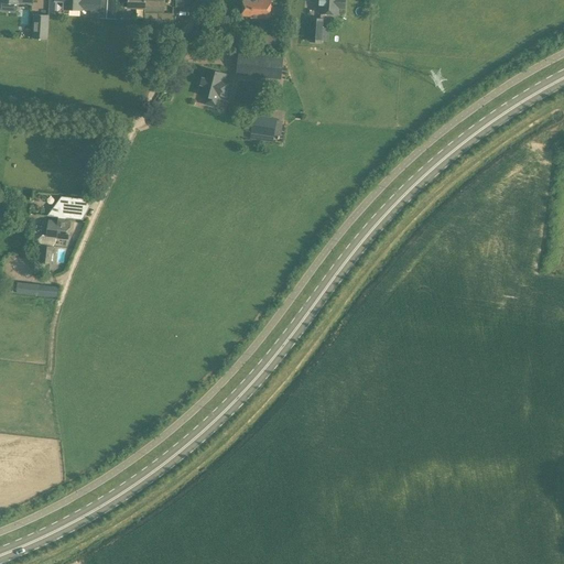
[(107,0),(55,0),(56,1),(64,1),(64,9),(91,10),(90,18),(107,19),(107,0)]
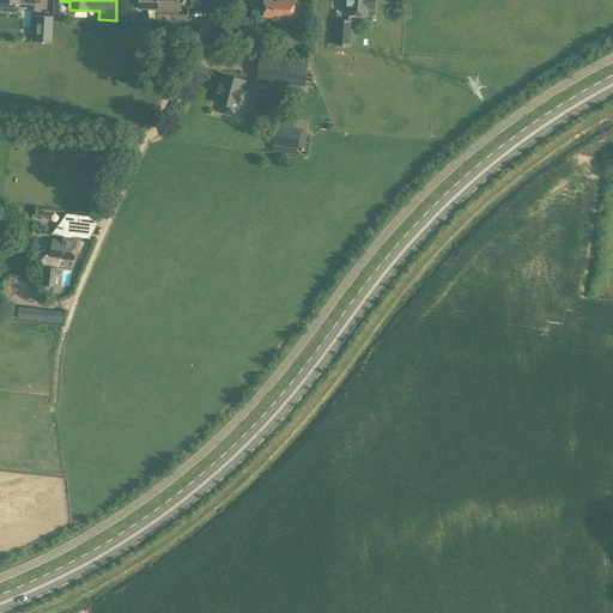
[(178,0),(139,0),(139,8),(158,8),(157,23),(188,24),(188,14),(178,14),(178,0)]
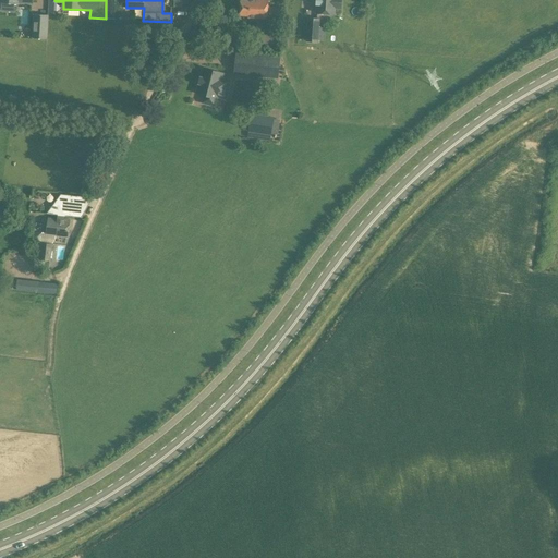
[(265,0),(251,0),(251,1),(242,0),(241,15),(249,16),(247,17),(266,19),(268,0),(265,0)]
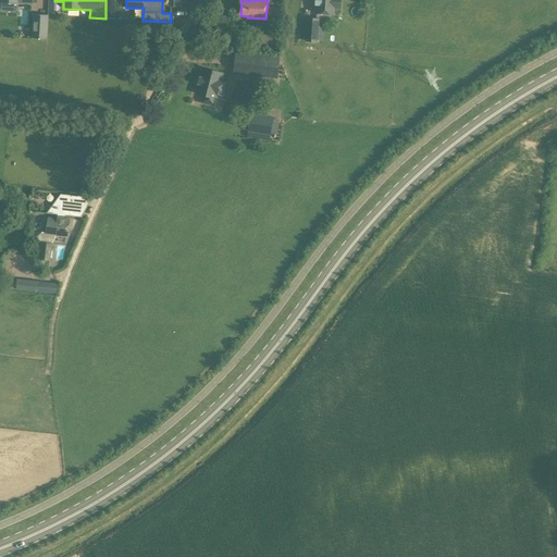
[(341,0),(317,0),(316,13),(333,14),(334,8),(339,9),(341,0)]
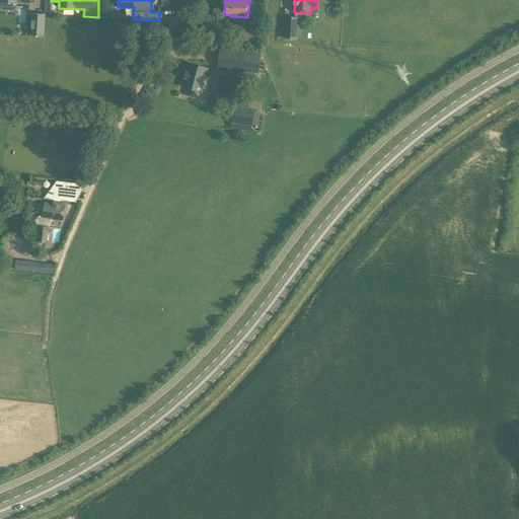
[(30,13),(29,34),(44,35),(45,14),(30,13)]
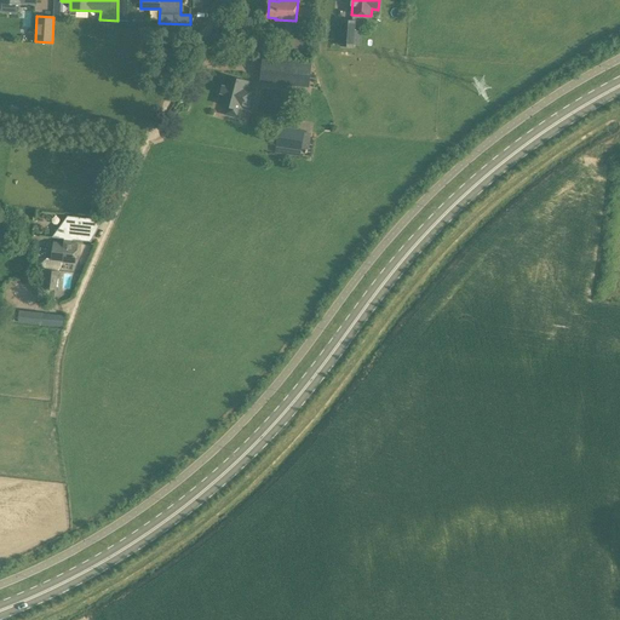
[(340,46),(354,47),(355,21),(342,19),(340,46)]
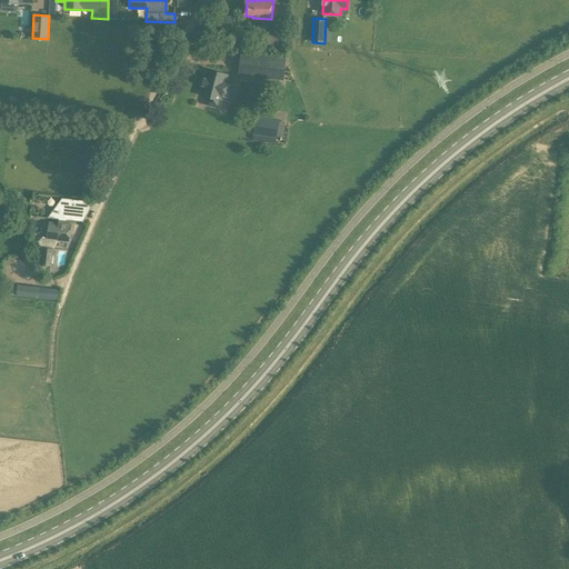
[(240,53),(239,71),(255,73),(253,77),(282,79),(285,58),(240,53)]
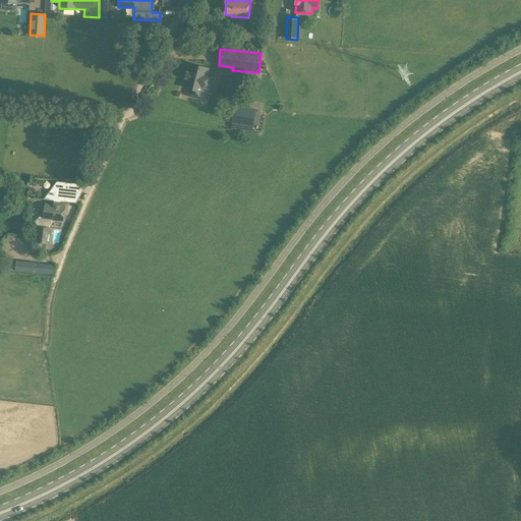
[(187,72),(183,87),(191,89),(189,96),(199,98),(201,91),(203,85),(211,89),(215,75),(207,73),(208,69),(190,64),(188,72),(187,72)]
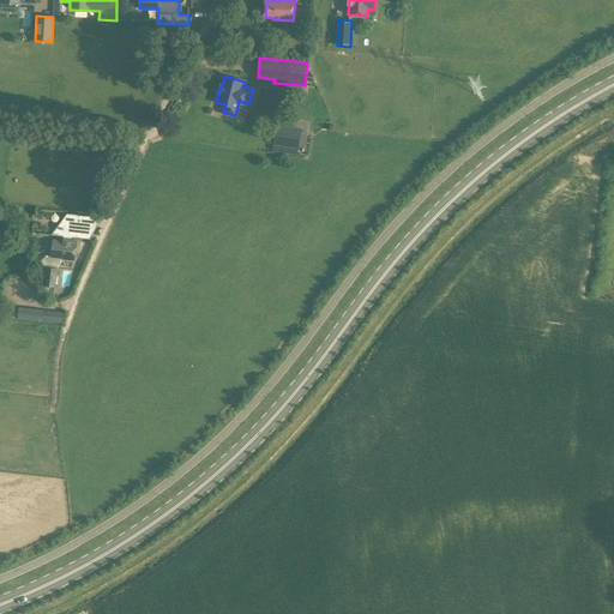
[(272,145),(299,149),(301,128),(276,125),(272,145)]
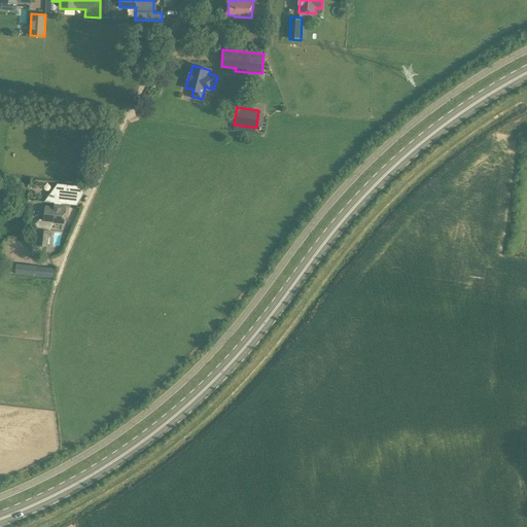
[(54,198),(53,202),(55,203),(62,203),(77,205),(84,191),(79,190),(79,186),(58,183),(54,188),(54,194),(53,194),(53,198),(54,198)]
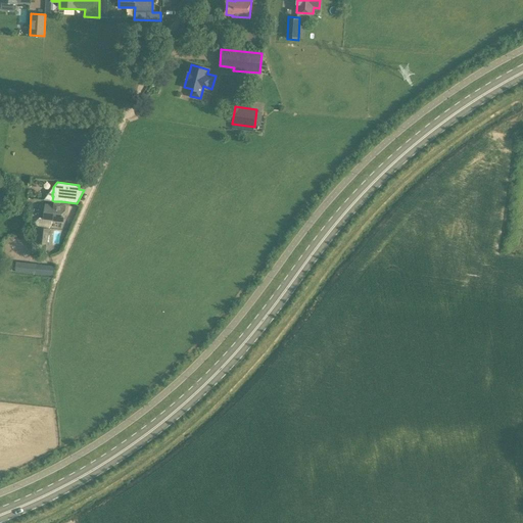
[(39,218),(35,223),(39,227),(37,243),(47,244),(49,229),(51,225),(52,221),(63,222),(64,206),(60,205),(61,201),(54,201),(53,205),(46,204),(44,219),(39,218)]
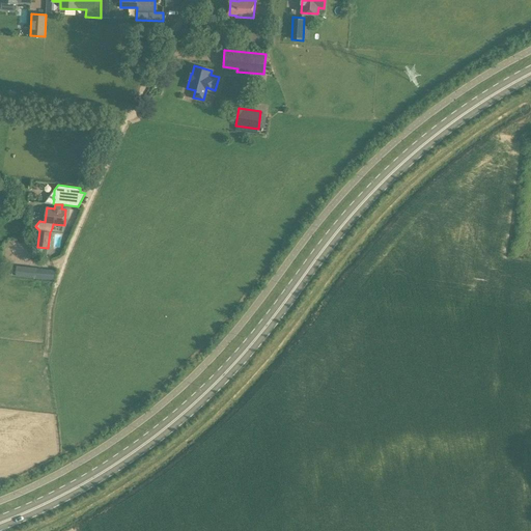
[(15,275),(54,280),(55,270),(16,266),(15,275)]
